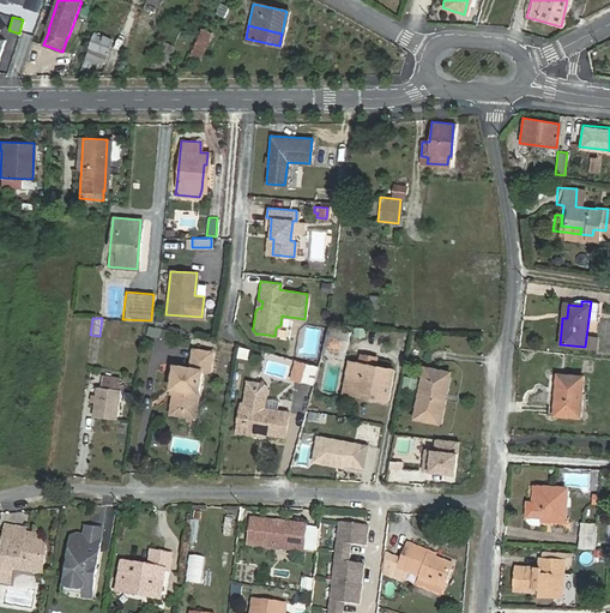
[(162,328),(153,326),(152,335),(161,336),(162,328)]
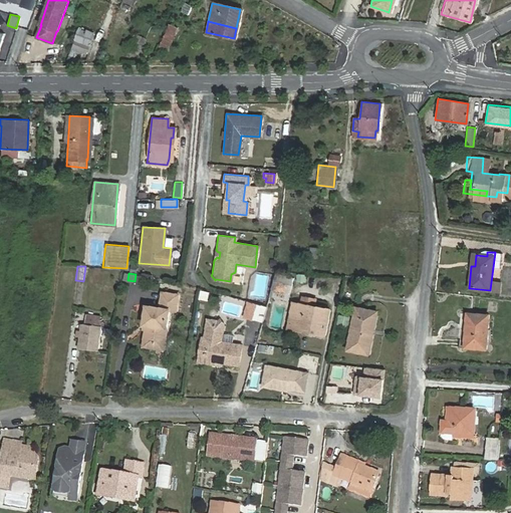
[(276,290),(288,293),(292,277),(276,273),(271,294),(275,295),(276,290)]
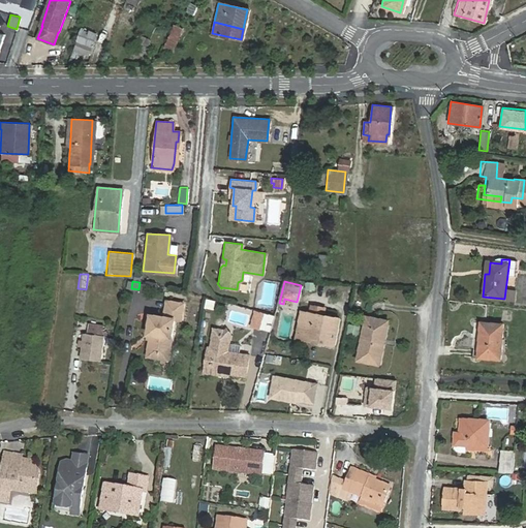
[(158,349),(167,351),(173,318),(179,319),(182,303),(165,301),(162,316),(149,314),(146,334),(148,334),(145,355),(157,358),(158,349)]
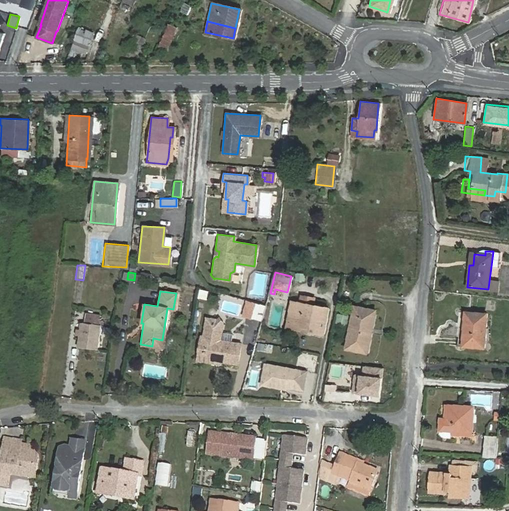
[(248,300),(244,315),(252,317),(256,302),(248,300)]
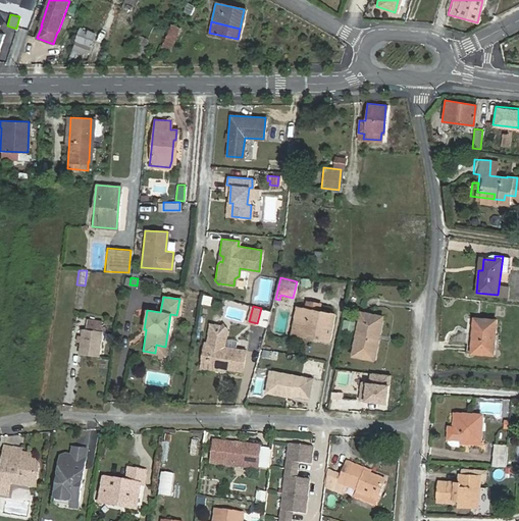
[(292,328),(316,333),(316,336),(329,340),(333,313),(296,307),(292,328)]
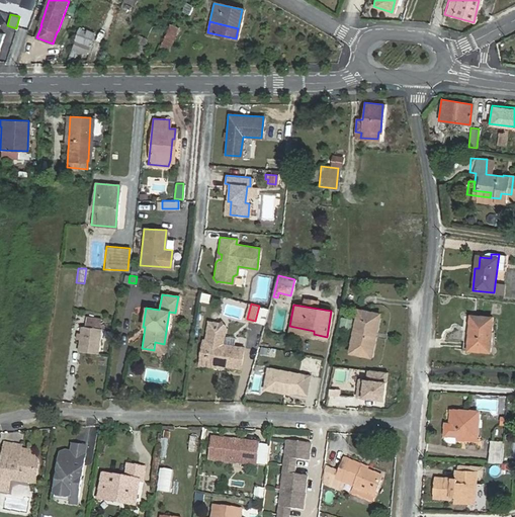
[(378,313),(357,309),(349,352),(370,356),(378,313)]
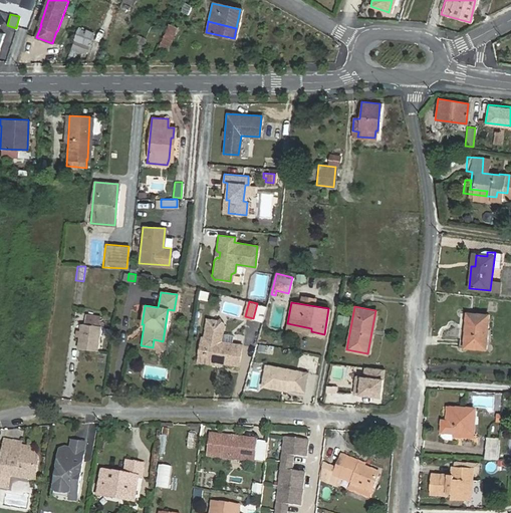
[(486,347),(489,313),(467,311),(464,345),(486,347)]
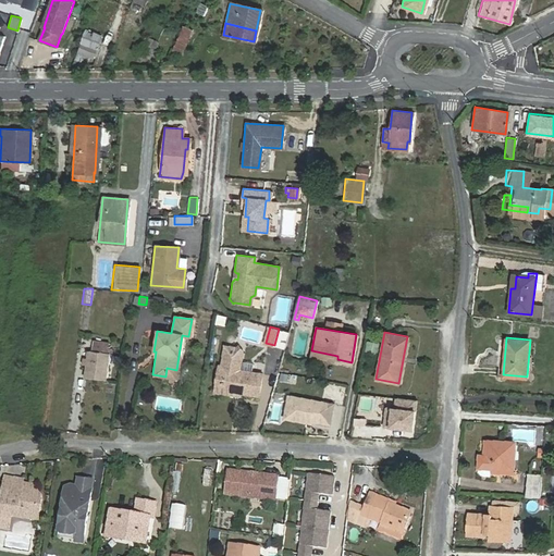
[(103,380),(107,353),(106,353),(107,342),(91,341),(89,350),(86,350),(83,377),(103,380)]
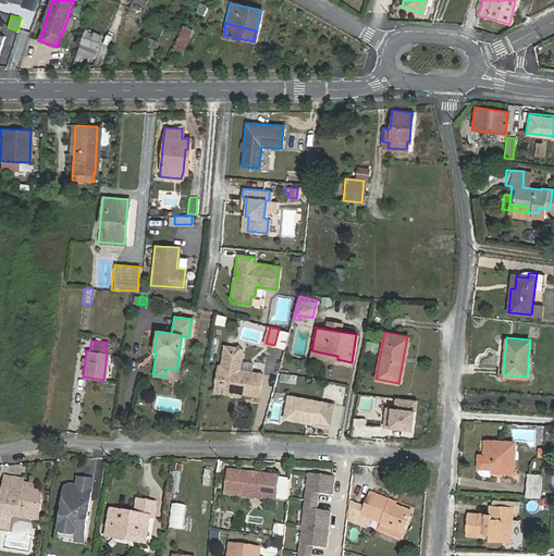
[(366,342),(365,351),(376,354),(377,343),(366,342)]
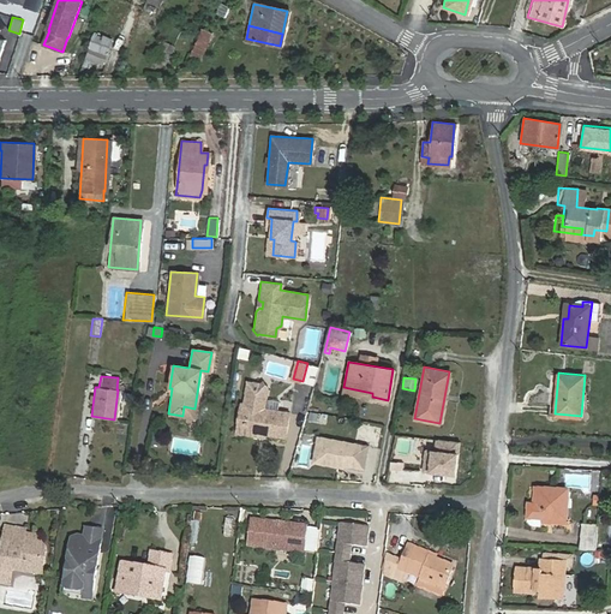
[(243,406),(246,407),(243,430),(262,433),(283,436),(287,412),(262,409),(263,399),(261,399),(262,388),(258,383),(246,381),(243,404),(243,406)]
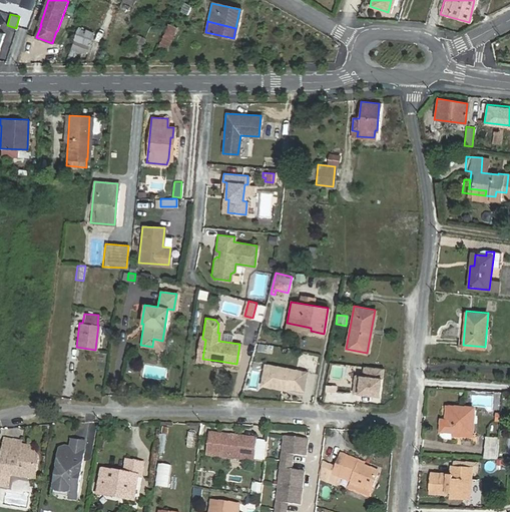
[(202,339),(202,337),(199,336),(196,360),(218,364),(218,361),(202,359),(205,340),(202,339)]
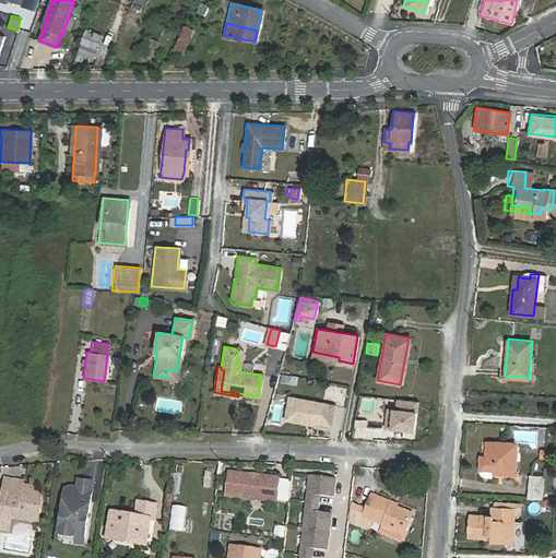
[(287,396),(283,419),(291,420),(295,398),(287,396)]
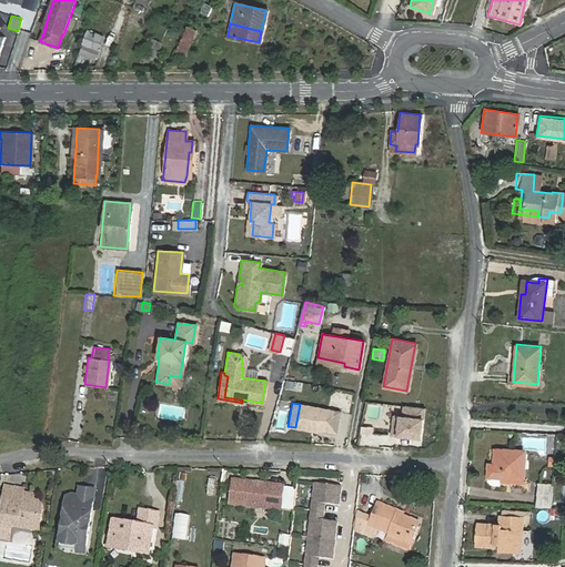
[(338,411),(300,404),(295,427),(315,431),(315,428),(334,432),(338,411)]
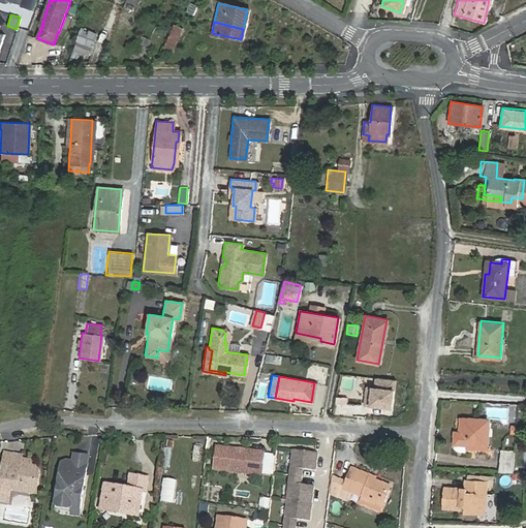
[(391,407),(394,379),(374,378),(373,387),(365,387),(364,405),(391,407)]
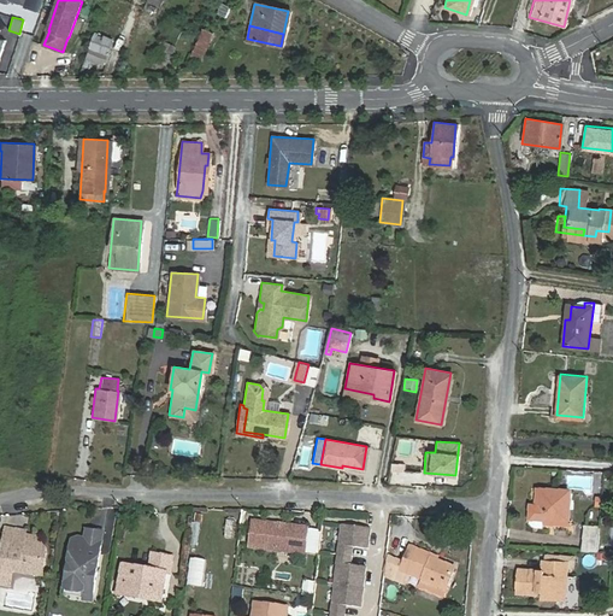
[(537,488),(536,518),(549,518),(566,520),(567,491),(537,488)]
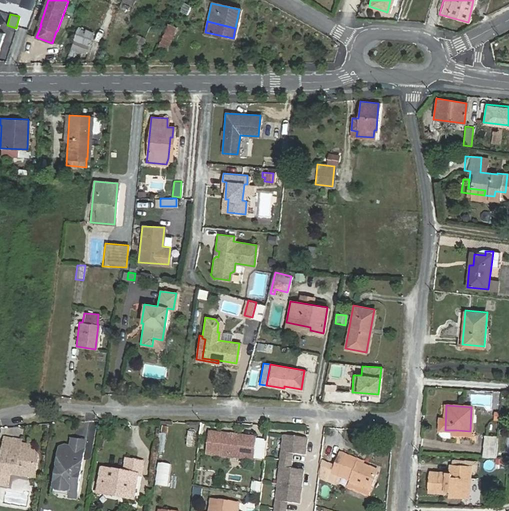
[(253,437),(208,431),(205,453),(251,458),(253,437)]
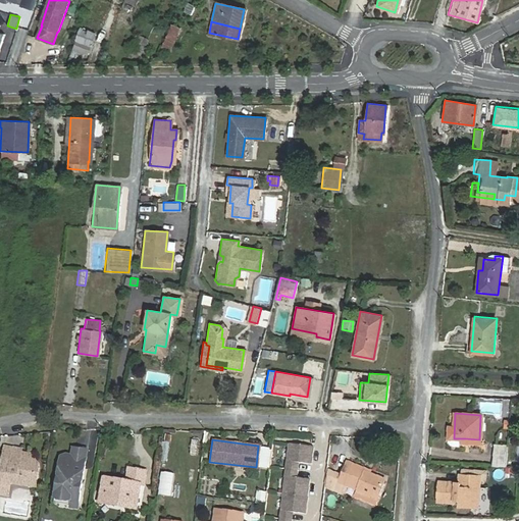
[(312,446),(289,443),(278,520),(291,520),(293,511),(304,513),(308,478),(296,477),(298,462),(310,464),(312,446)]
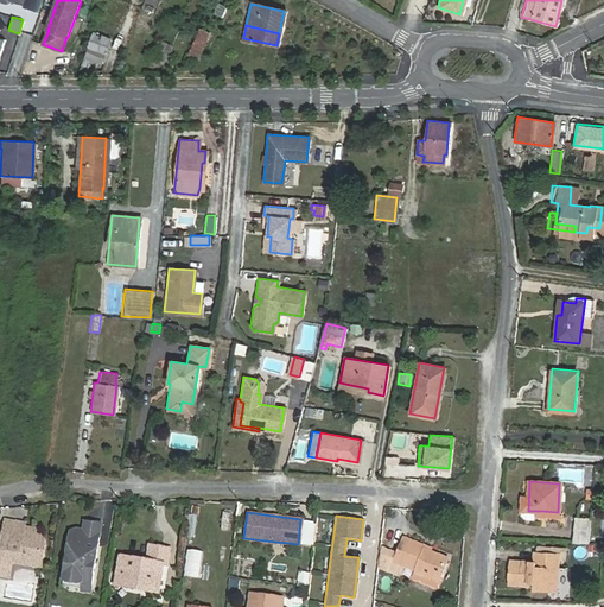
[(0,560),(8,561),(11,560),(16,557),(24,558),(25,549),(42,551),(43,542),(42,541),(42,537),(38,532),(35,532),(35,526),(23,524),(23,520),(2,518),(0,539),(0,560)]
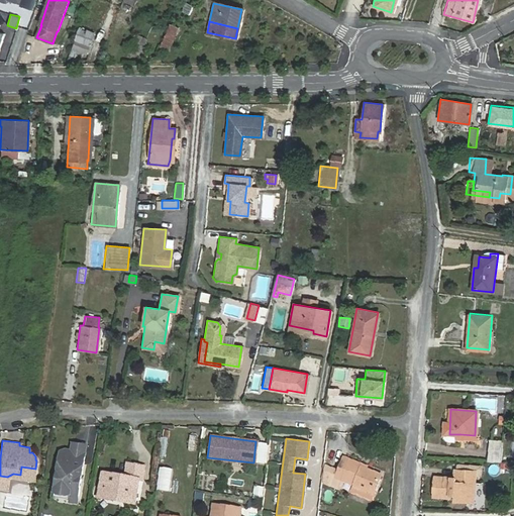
[(500,460),(501,443),(486,442),(485,460),(500,460)]
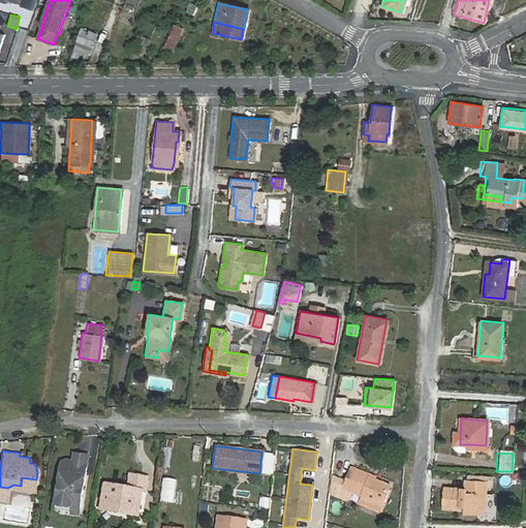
[(71,461),(71,464),(84,466),(86,456),(72,455),(71,461)]
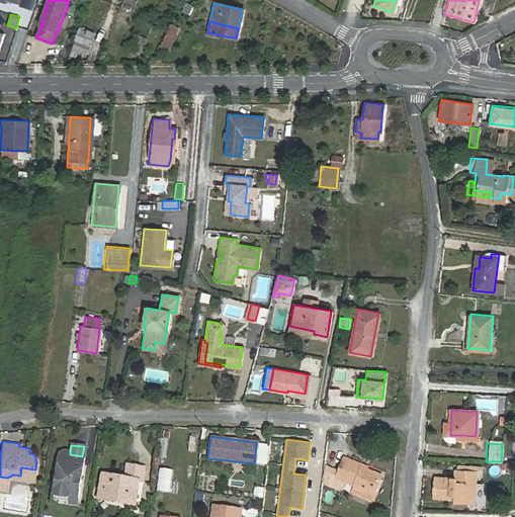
[(76,496),(82,456),(70,454),(70,451),(63,450),(59,452),(56,467),(59,467),(58,470),(56,472),(53,493),(56,495),(64,496),(68,495),(76,496)]
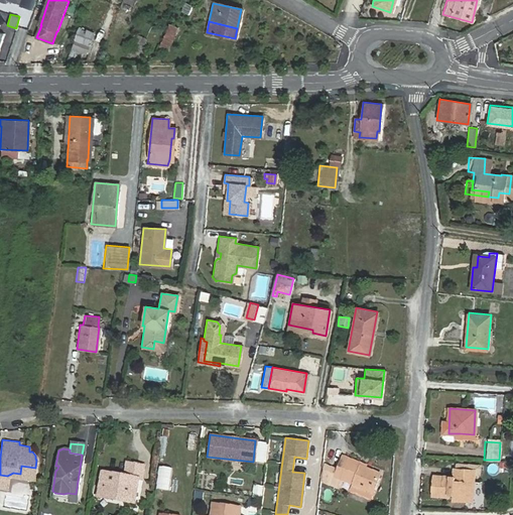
[(338,487),(341,480),(372,492),(379,474),(359,466),(360,463),(342,456),(336,469),(322,464),(319,480),(338,487)]
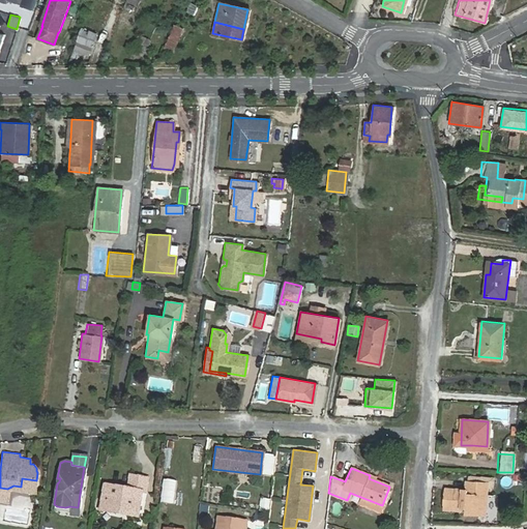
[(127,508),(126,513),(137,516),(141,491),(144,491),(146,478),(128,474),(126,488),(109,485),(105,505),(127,508)]
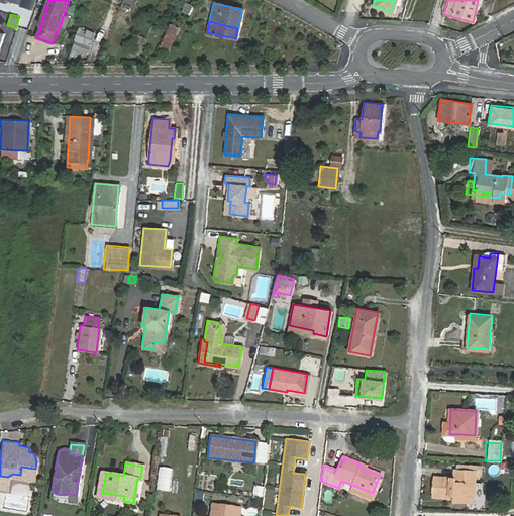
[(13,474),(9,476),(33,479),(35,469),(21,467),(20,475),(13,474)]
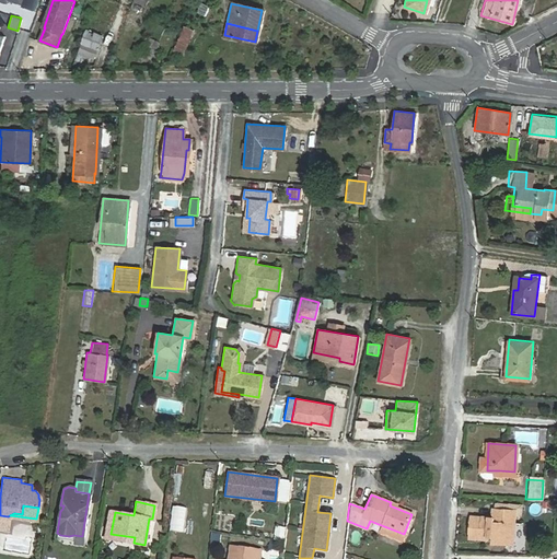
[(468,517),(467,536),(489,537),(495,537),(511,537),(512,510),(491,510),(490,519),(468,517)]
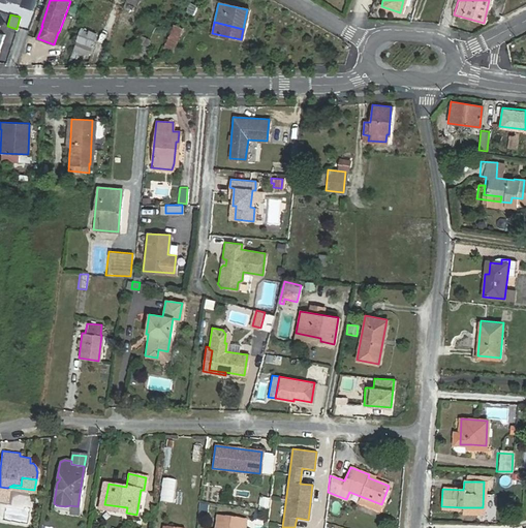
[(78,506),(69,505),(68,513),(76,515),(78,506)]
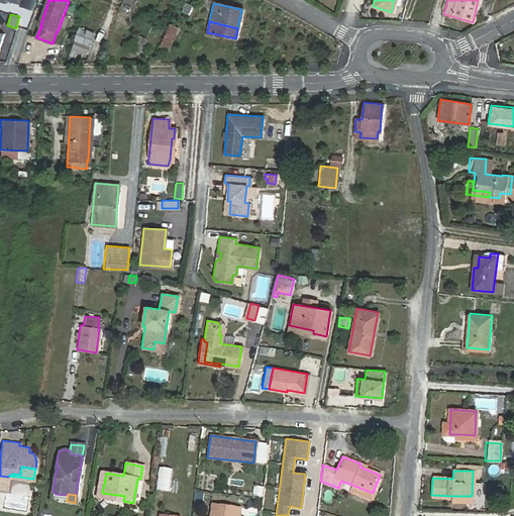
[(235,515),(236,514),(238,514),(239,506),(211,503),(209,515),(235,515)]
